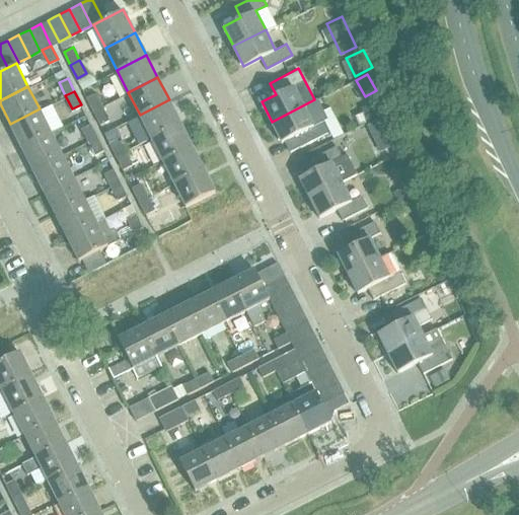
[(86,96),(93,109),(102,105),(95,92),(86,96)]
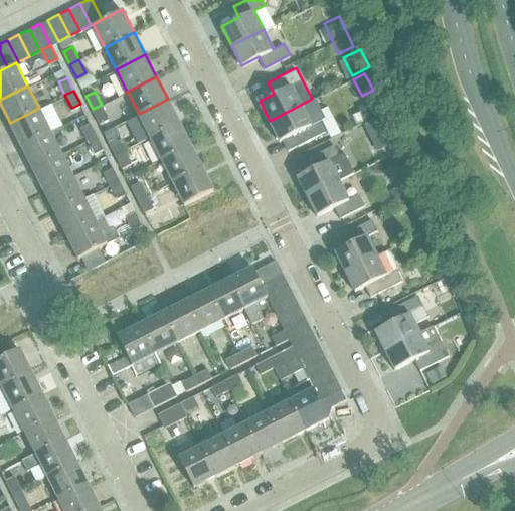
[(312,99),(270,121),(280,140),(293,133),(299,144),(327,130),(322,119),(325,117),(315,98),(312,99)]
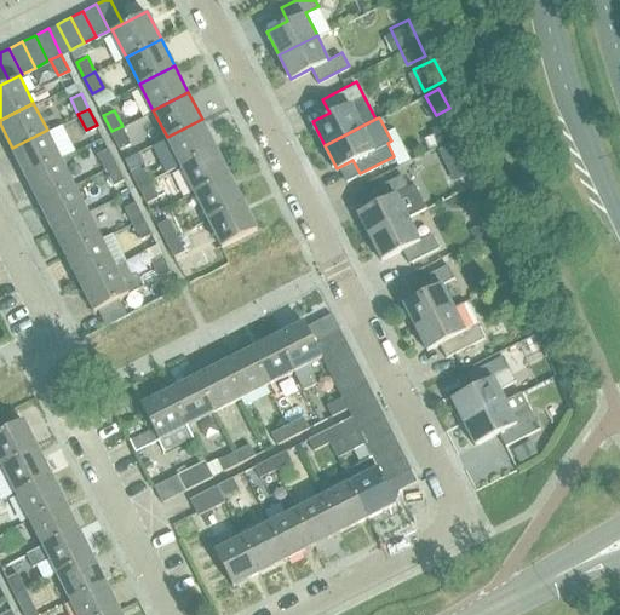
[(167,137),(181,164),(216,145),(202,119),(167,137)]
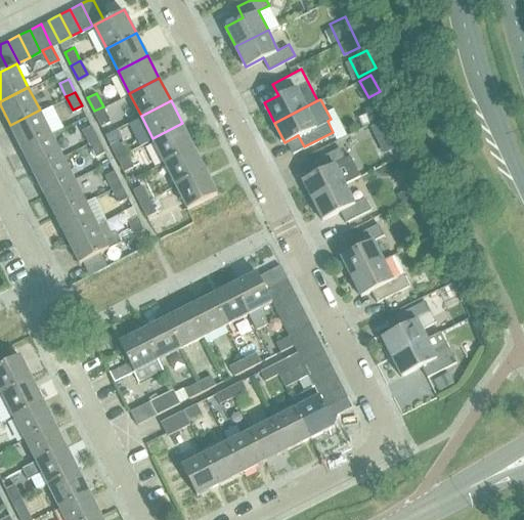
[(370,105),(382,148),(397,144),(386,101),(370,105)]
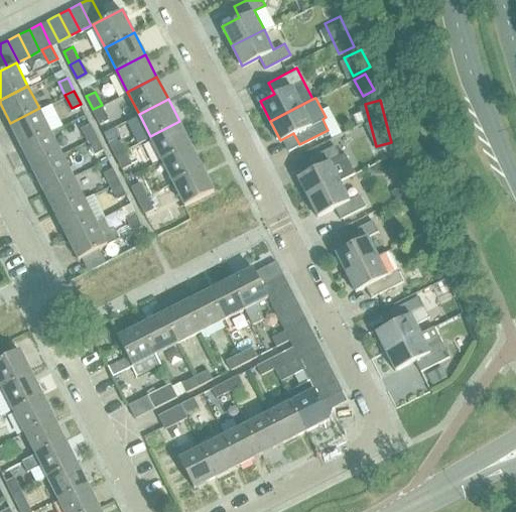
[(102,105),(93,109),(99,122),(108,118),(102,105)]
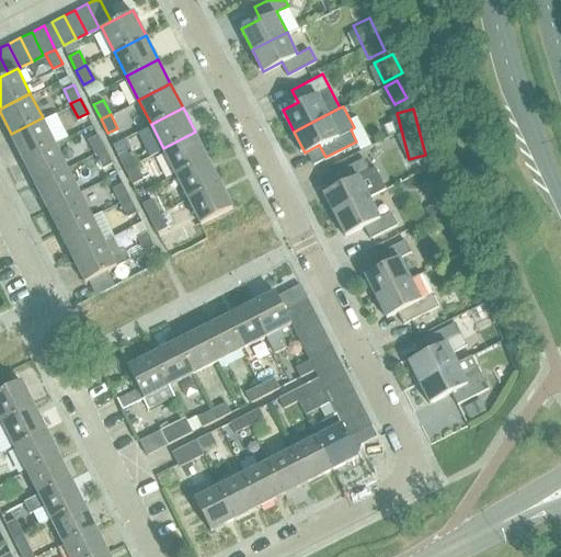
[(11,134),(23,158),(55,143),(43,117),(11,134)]
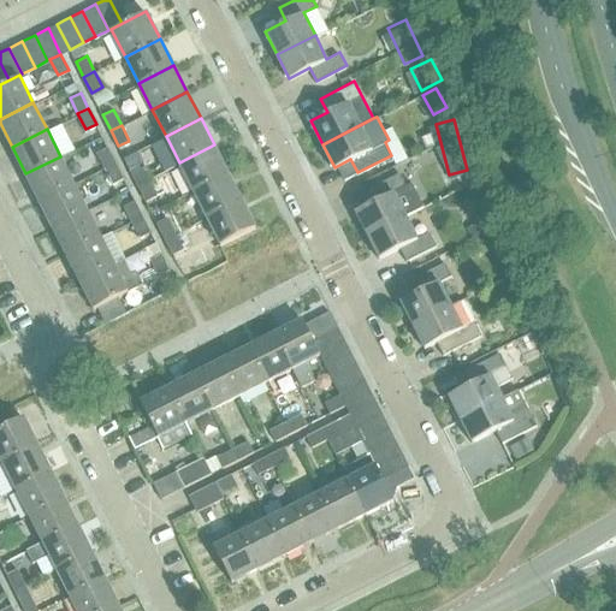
[(179,162),(193,189),(227,171),(214,144),(179,162)]
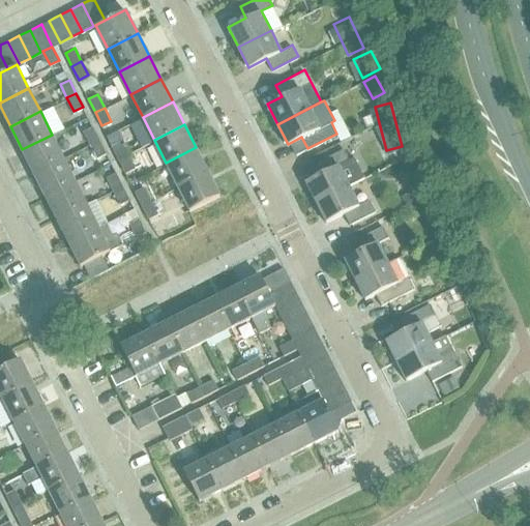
[(83,130),(90,144),(99,139),(92,125),(83,130)]
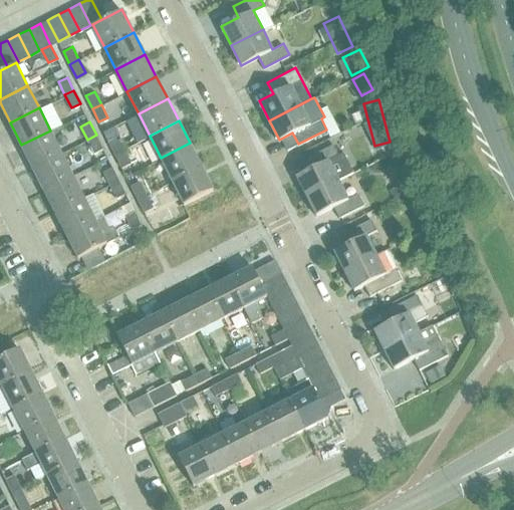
[(21,145),(32,167),(61,153),(50,131),(21,145)]
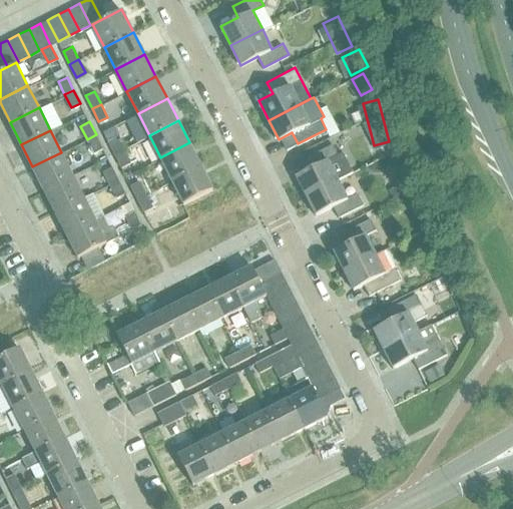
[(96,134),(87,139),(93,152),(102,147),(96,134)]
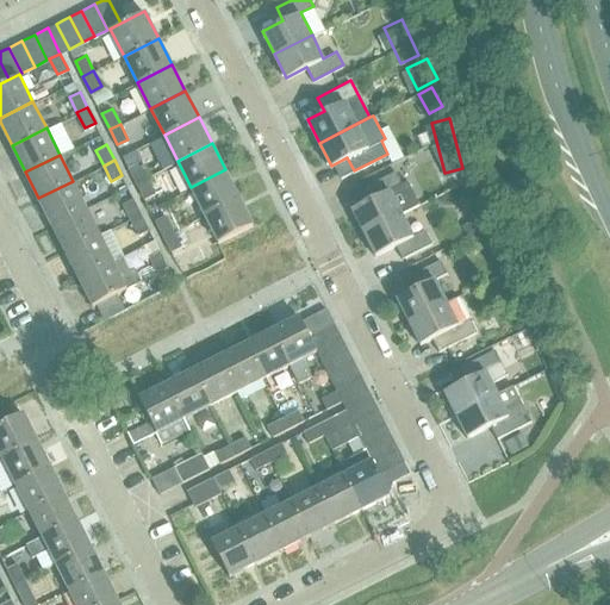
[(129,166),(136,181),(147,176),(139,161),(129,166)]
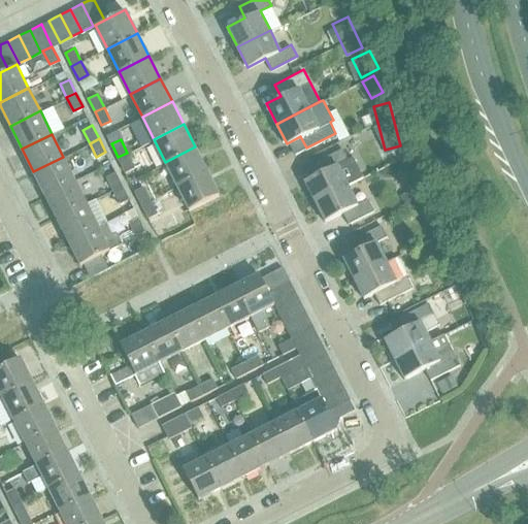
[(165,162),(176,185),(206,170),(195,146),(165,162)]
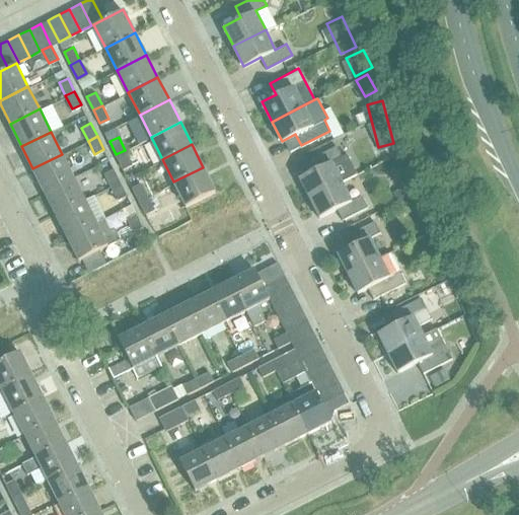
[(310,171),(299,176),(309,197),(342,180),(357,172),(347,153),(343,155),(337,144),(304,160),(310,171)]
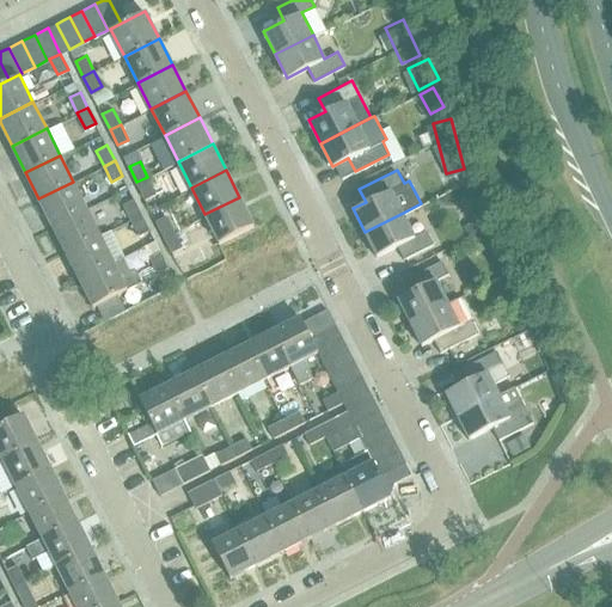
[(147,177),(136,182),(145,198),(155,192),(147,177)]
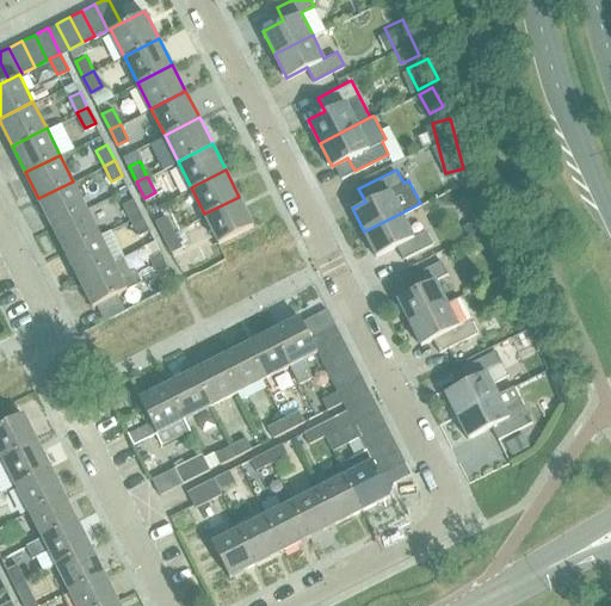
[(38,198),(51,224),(86,208),(73,181),(38,198)]
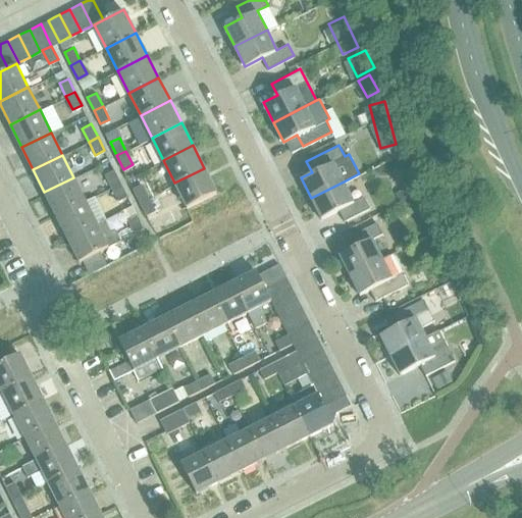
[(104,173),(111,187),(120,182),(114,168),(104,173)]
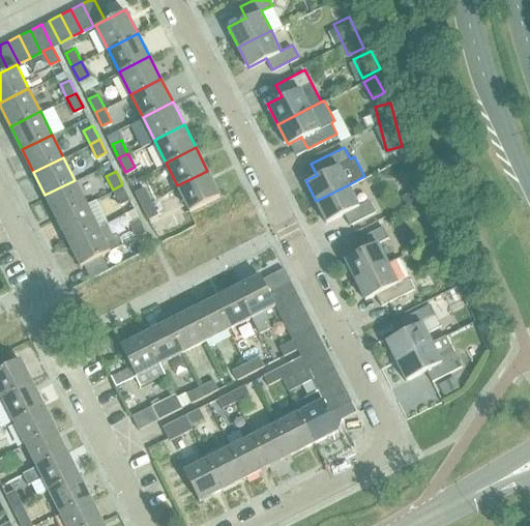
[(207,171),(177,185),(189,209),(219,195),(207,171)]
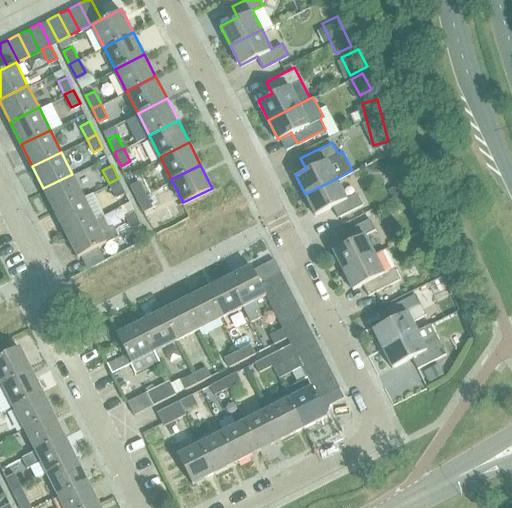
[(43,188),(54,210),(83,196),(72,174),(43,188)]
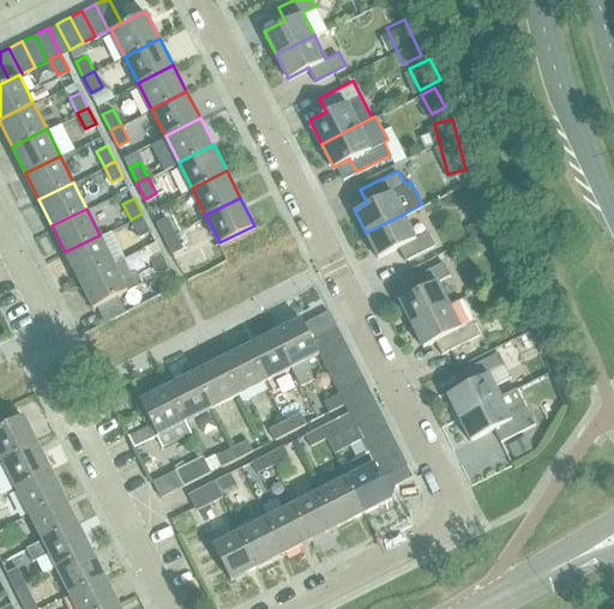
[(142,213),(131,219),(139,235),(150,229),(142,213)]
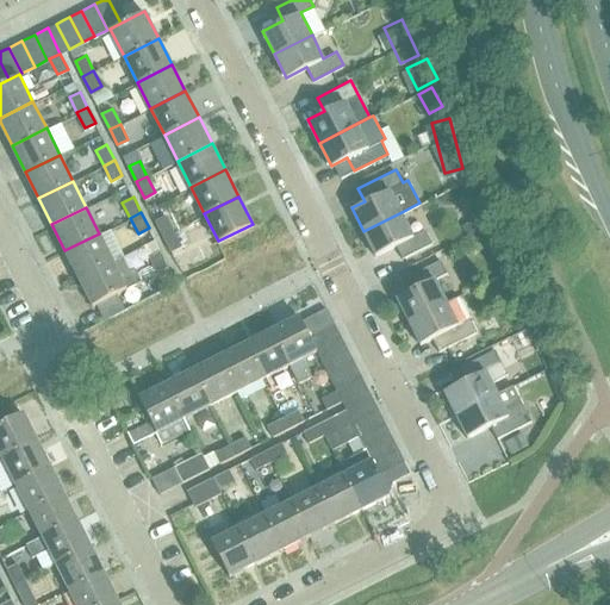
[(402,212),(363,231),(375,254),(396,244),(403,257),(433,242),(425,229),(414,235),(402,212)]
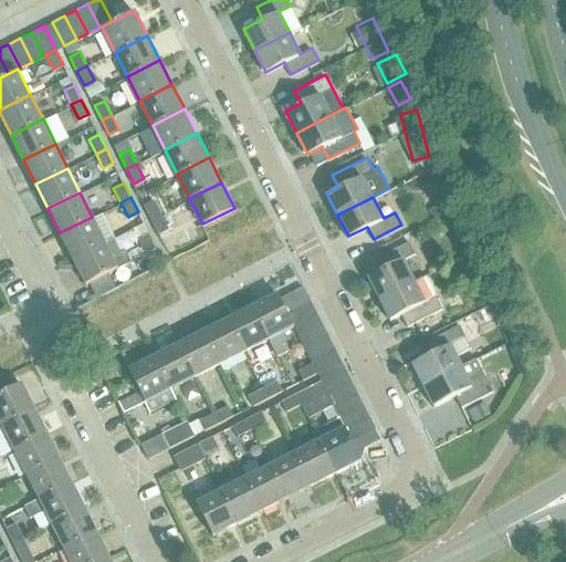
[(144,204),(152,218),(161,212),(154,198),(144,204)]
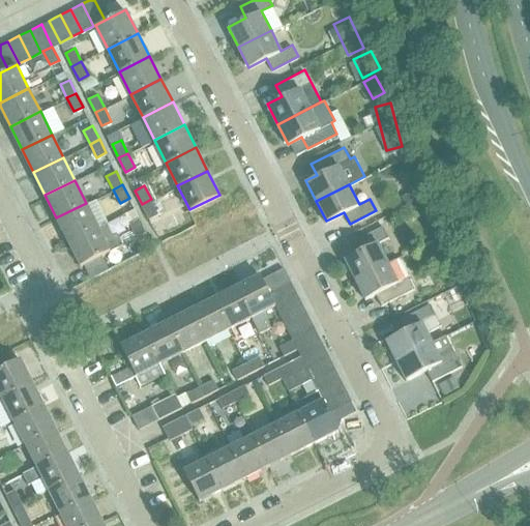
[(151,199),(142,204),(148,217),(157,212),(151,199)]
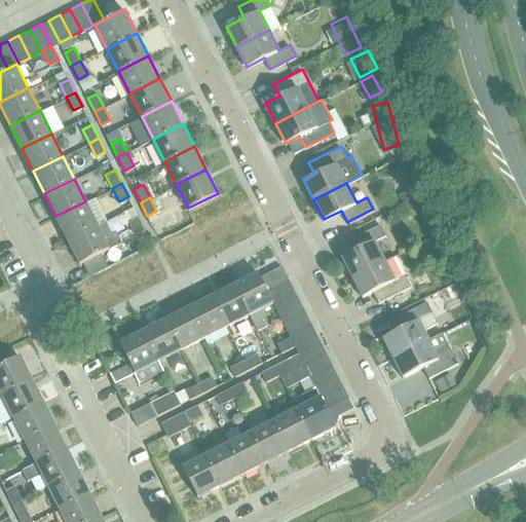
[(55,216),(68,238),(98,224),(85,201),(55,216)]
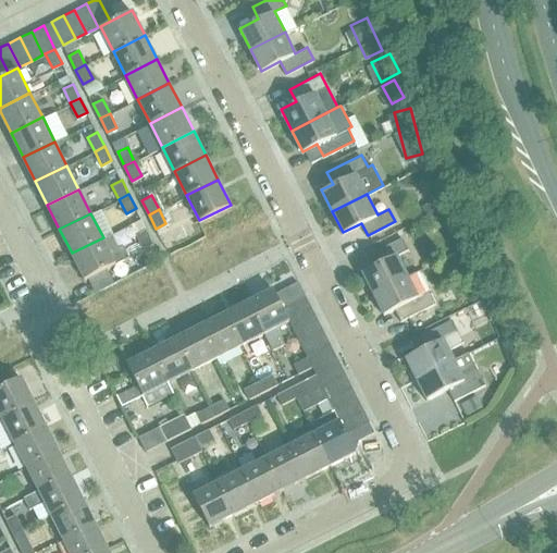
[(153,242),(146,228),(136,233),(144,247),(153,242)]
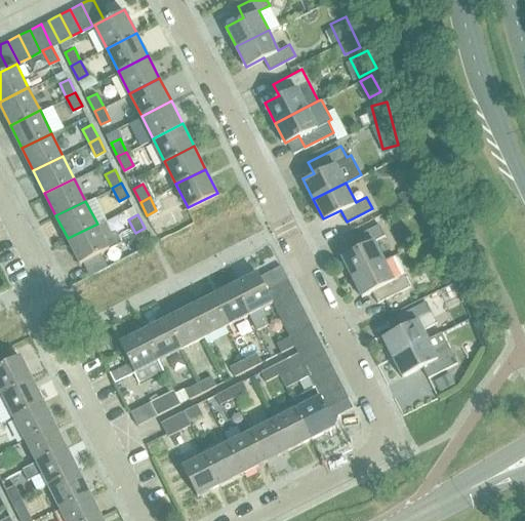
[(97,224),(68,238),(79,263),(83,261),(101,251),(121,241),(116,231),(111,233),(105,219),(97,224)]
